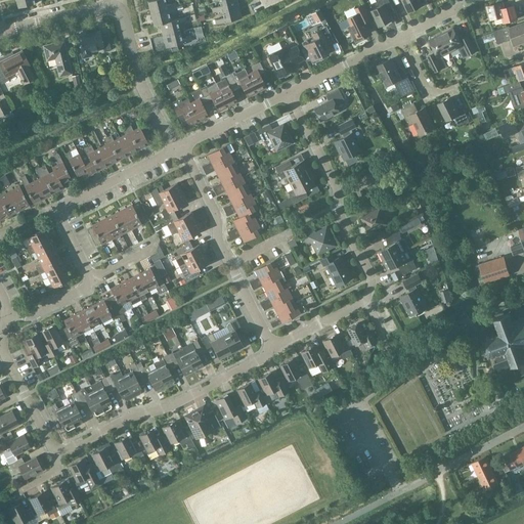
[(149,14),(175,7),(174,3),(165,5),(164,0),(153,0),(146,2),(149,14)]
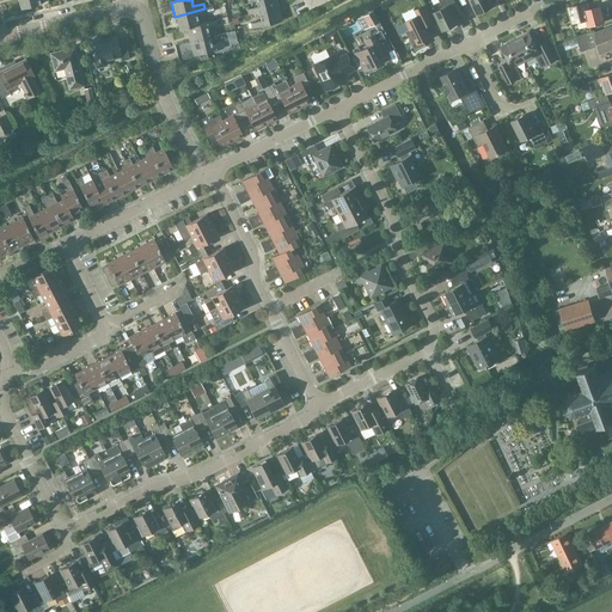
[(257,12),(277,7),(275,0),(254,0),(256,7),(246,10),(248,16),(257,12)]
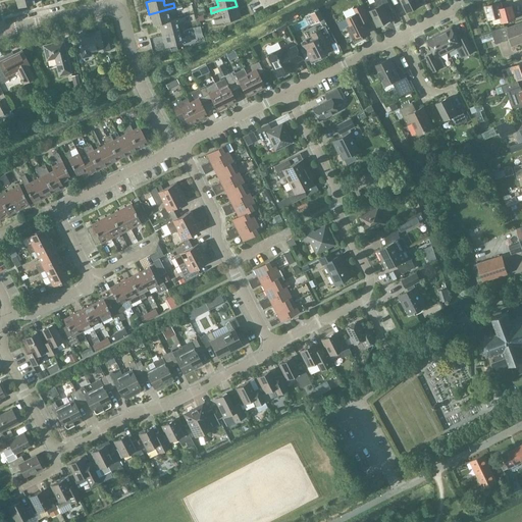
[(387,14),(393,11),(386,0),(374,0),(378,7),(370,10),(378,27),(390,20),(387,14)]
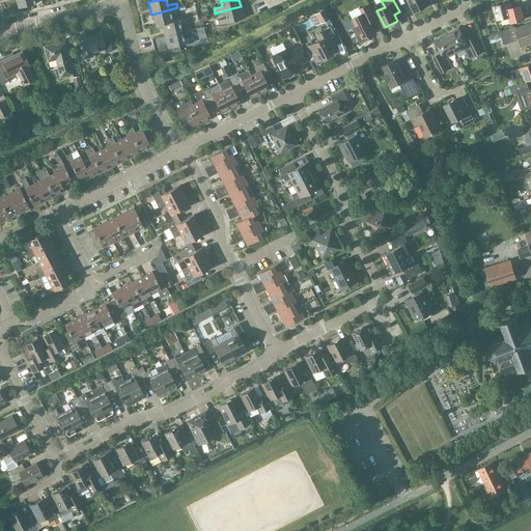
[(407,0),(414,12),(428,5),(425,0),(407,0)]
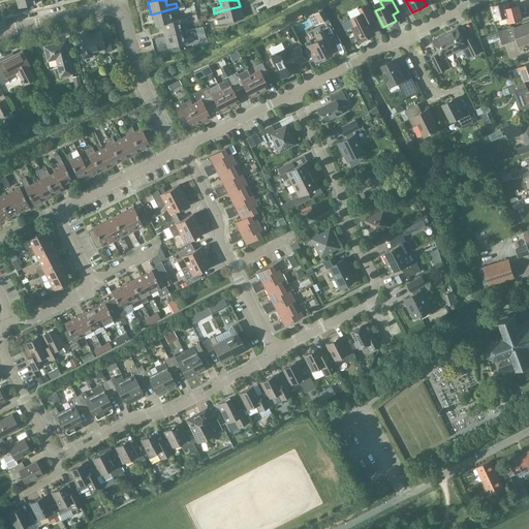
[(508,23),(522,19),(519,5),(509,8),(507,2),(490,6),(493,21),(506,17),(508,23)]
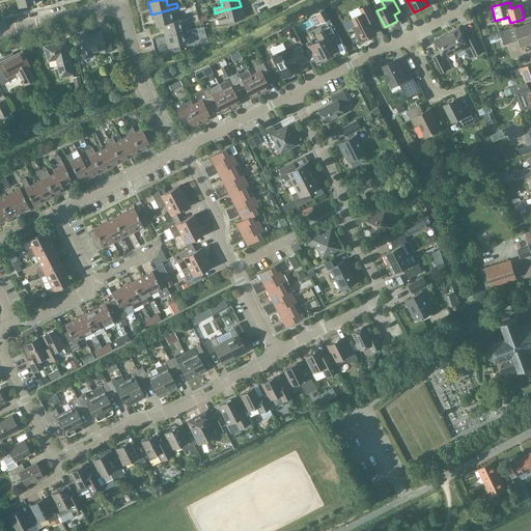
[(369,23),(374,20),(367,5),(360,9),(362,14),(353,19),(356,26),(352,27),(360,44),(368,39),(367,36),(374,32),(369,23)]
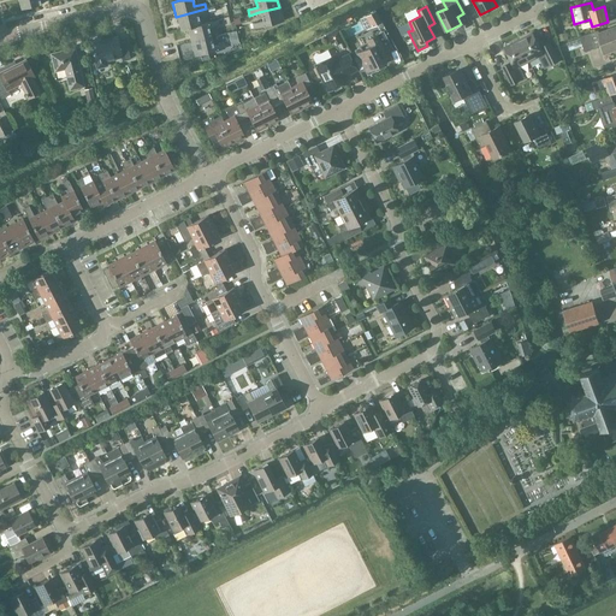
[(259,12),(261,21),(252,24),(253,29),(283,22),(279,7),(259,12)]
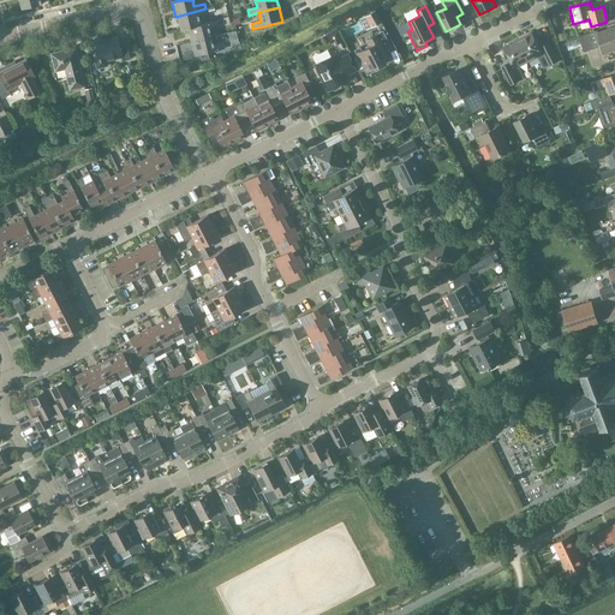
[(199,25),(198,25),(197,16),(207,13),(206,9),(175,17),(179,30),(186,29),(199,25)]
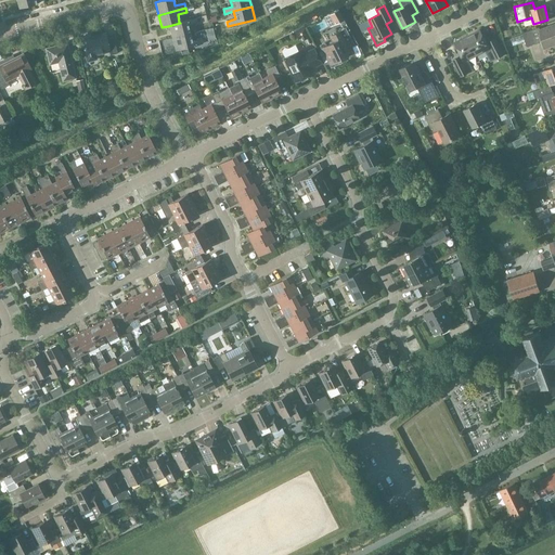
[(338,9),(324,16),(330,26),(343,18),(338,9)]
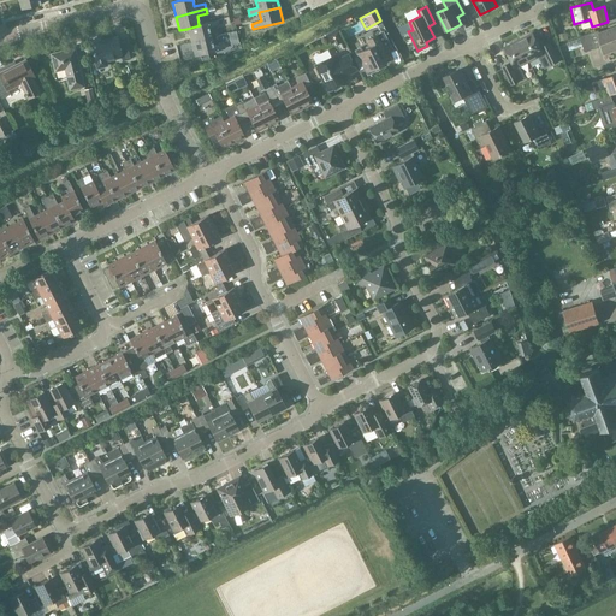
[(190,42),(209,37),(207,29),(218,27),(217,21),(199,25),(200,25),(187,29),(190,42)]
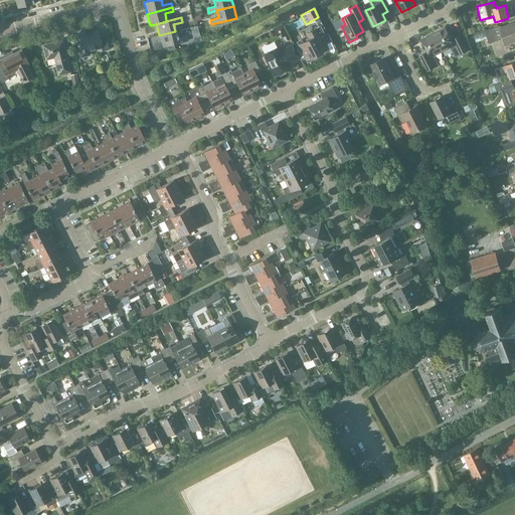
[(505,45),(514,40),(514,22),(501,28),(500,25),(485,30),(489,43),(503,38),(505,45)]
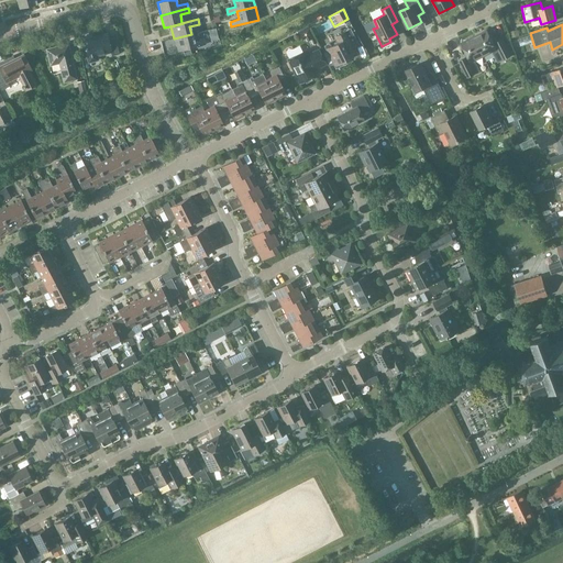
[(309,26),(298,32),(302,41),(305,39),(306,42),(315,37),(309,26)]
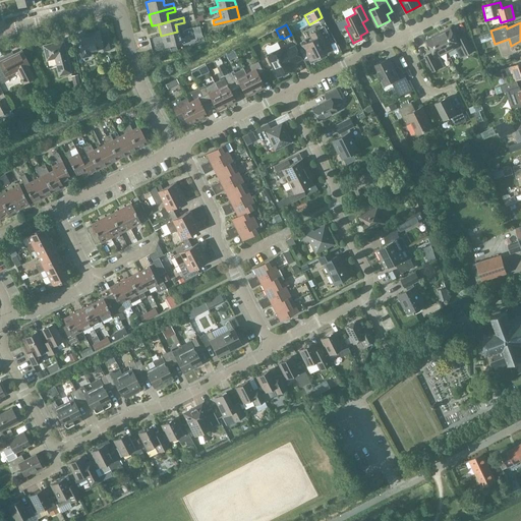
[(304,41),(300,43),(310,63),(317,59),(316,57),(324,53),(320,46),(331,41),(324,27),(309,34),(312,40),(305,43),(304,41)]
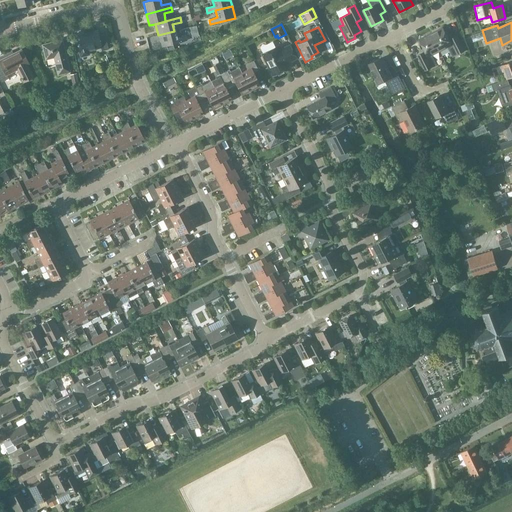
[(431,33),(440,51),(448,47),(453,56),(464,50),(457,36),(449,40),(443,27),(431,33)]
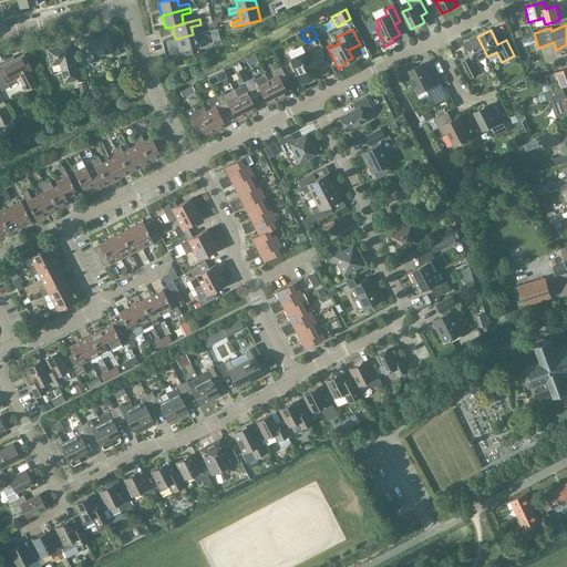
[(193,34),(175,39),(178,52),(206,45),(205,41),(200,41),(199,34),(194,37),(193,34)]
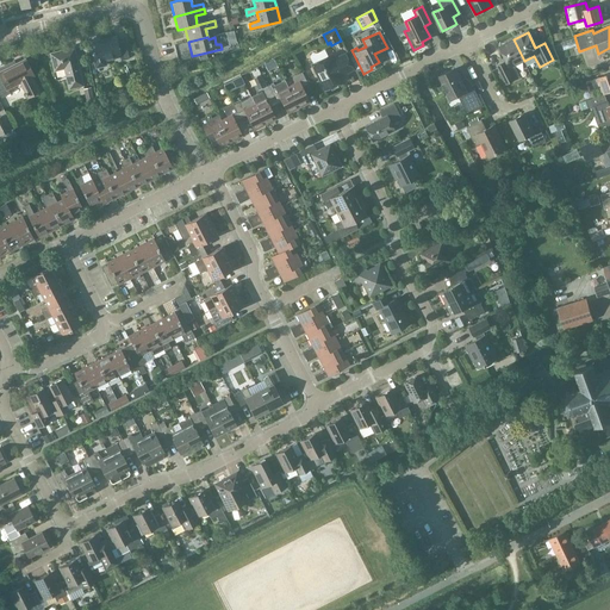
[(119,61),(128,58),(123,42),(116,44),(114,38),(88,44),(95,68),(106,66),(105,61),(118,57),(119,61)]
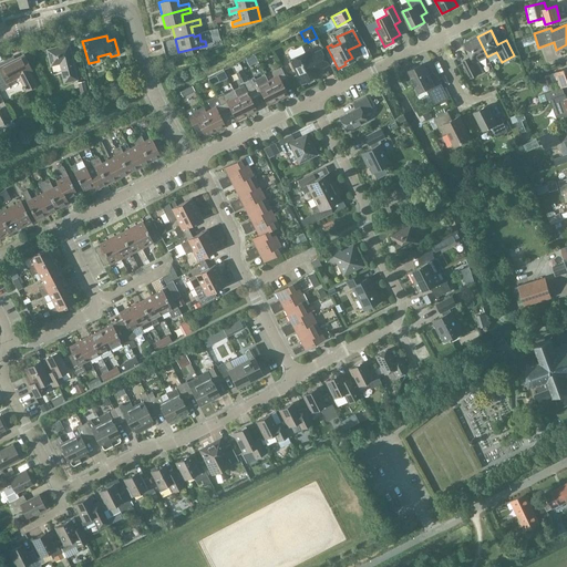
[(477,61),(487,57),(477,37),(464,43),(472,57),(463,61),(471,78),(483,71),(477,61)]
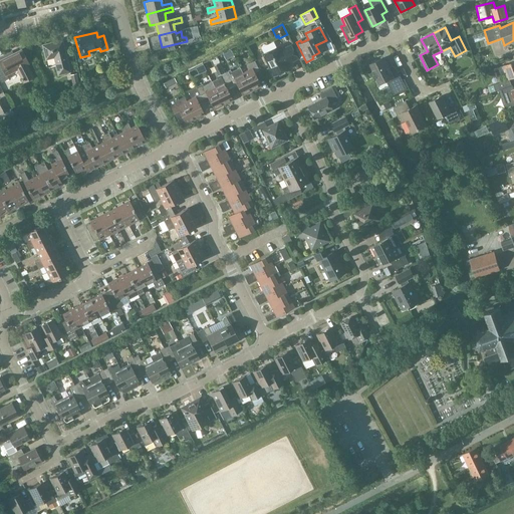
[(151,36),(154,47),(161,45),(158,34),(151,36)]
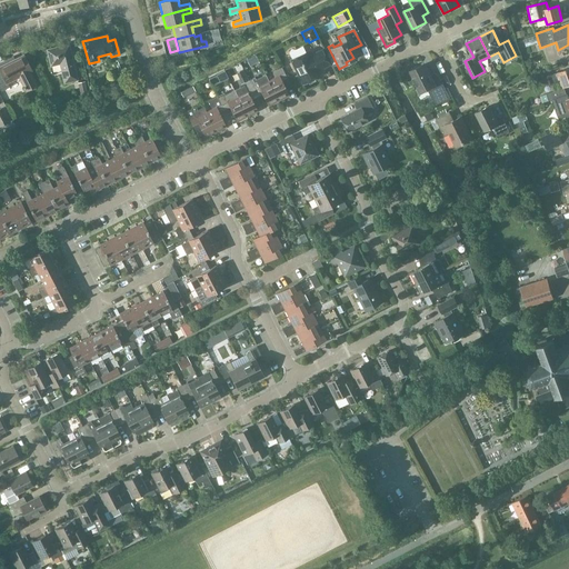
[(63,83),(77,81),(69,49),(61,51),(61,47),(46,50),(50,67),(58,65),(63,83)]
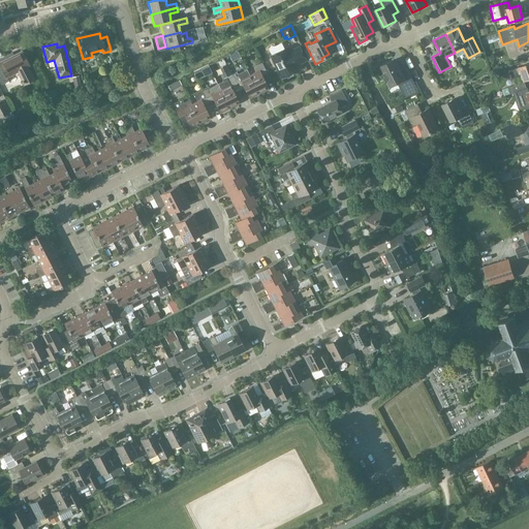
[(300,64),(306,60),(299,47),(288,52),(286,48),(270,56),(281,78),(297,70),(293,64),(297,63),(300,64)]
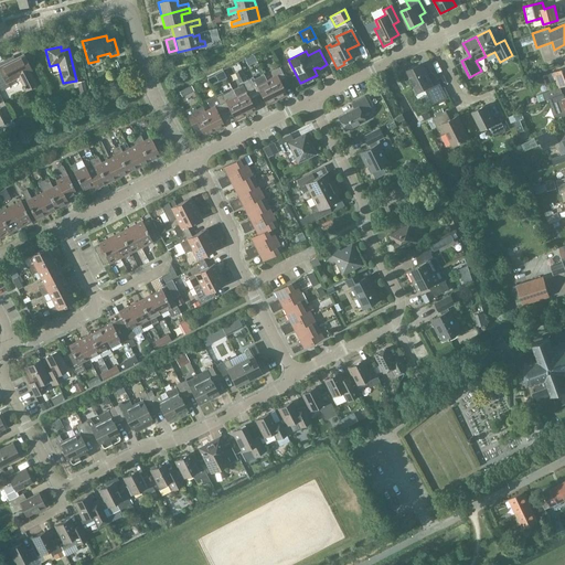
[(24,92),(35,86),(28,73),(31,71),(22,55),(14,60),(13,56),(0,62),(0,87),(1,91),(9,86),(7,83),(18,77),(24,92)]
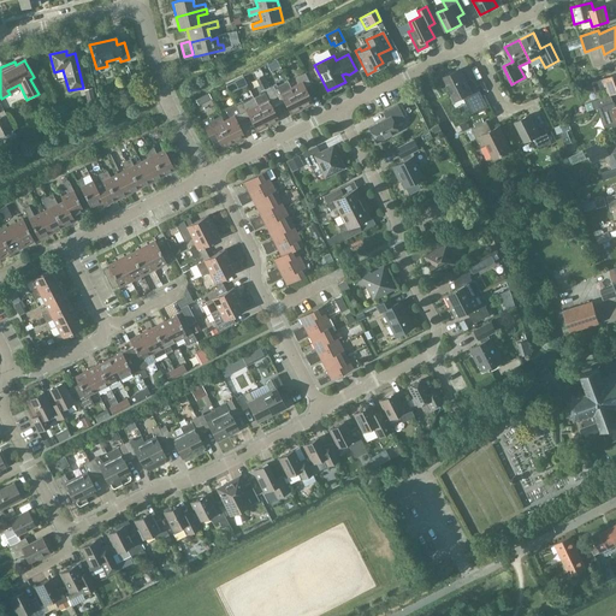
[(468,106),(483,99),(474,81),(467,84),(460,70),(443,77),(455,100),(463,96),(468,106)]
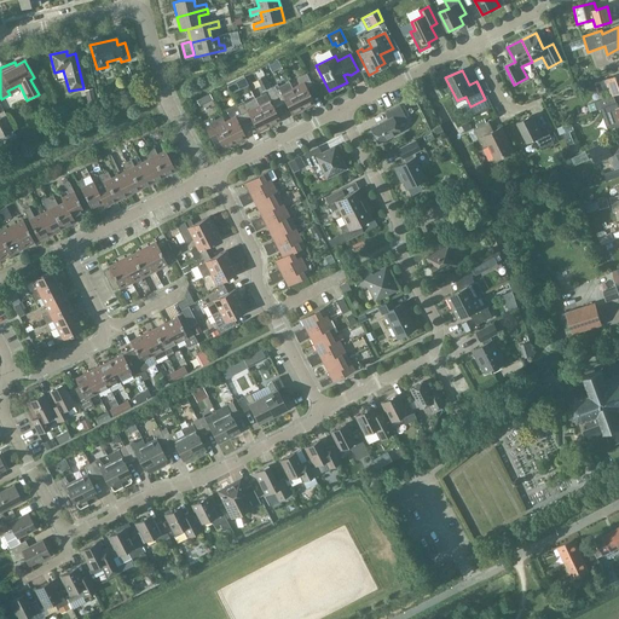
[(293,88),(304,109),(314,104),(307,88),(313,86),(310,79),(306,73),(296,77),(296,81),(299,85),(293,88)]
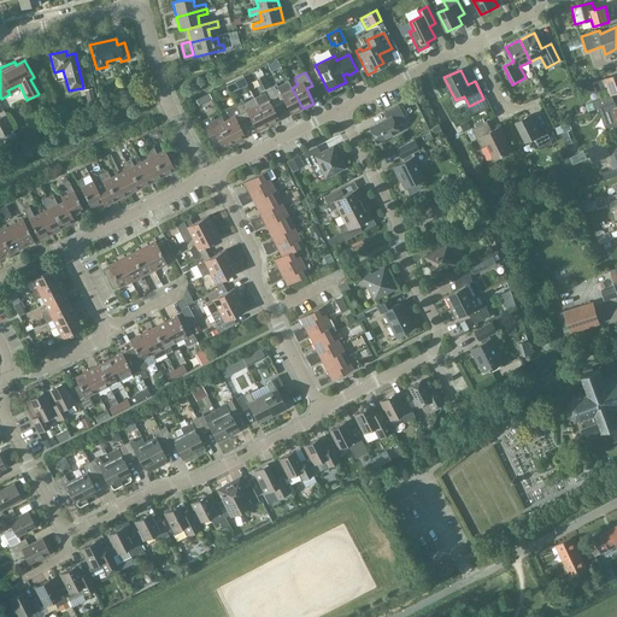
[(611,94),(616,92),(616,74),(605,78),(594,82),(597,90),(609,87),(611,94)]
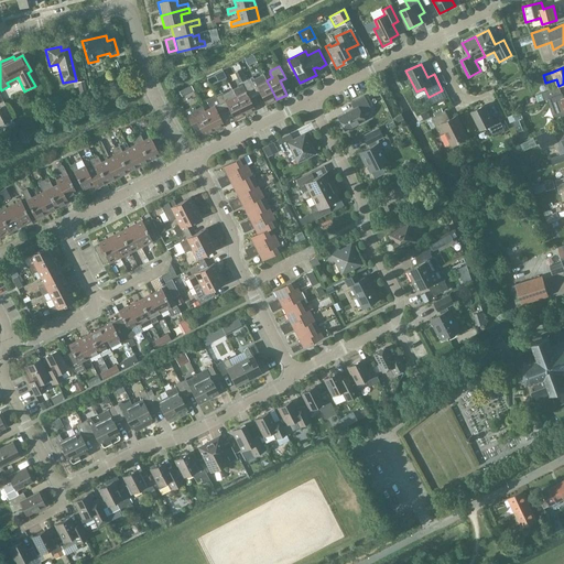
[(226,77),(221,69),(215,73),(218,80),(226,77)]
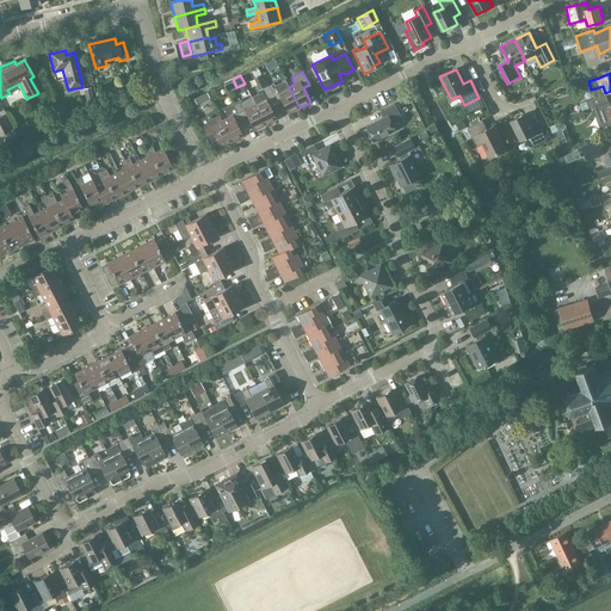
[(300,107),(289,87),(282,90),(279,84),(275,82),(267,86),(272,96),(275,102),(281,99),(288,113),(300,107)]
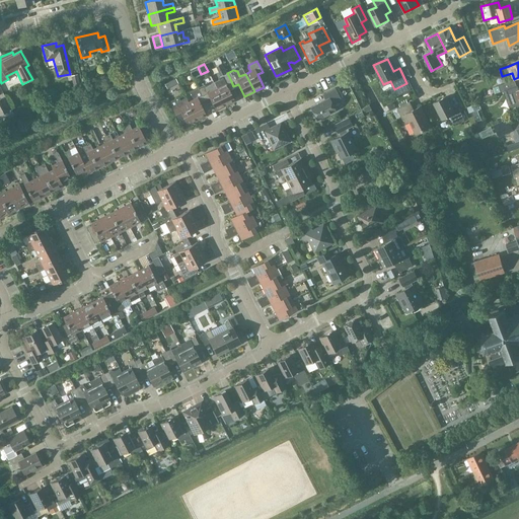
[(233,86),(231,81),(227,73),(218,78),(222,85),(217,88),(226,106),(235,101),(229,88),(233,86)]
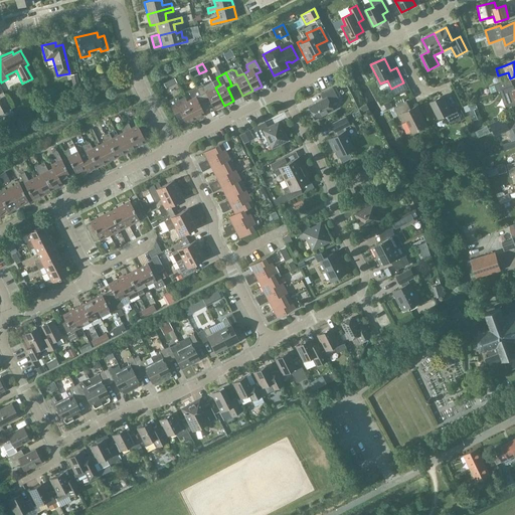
[(78,83),(76,73),(70,75),(72,86),(78,83)]
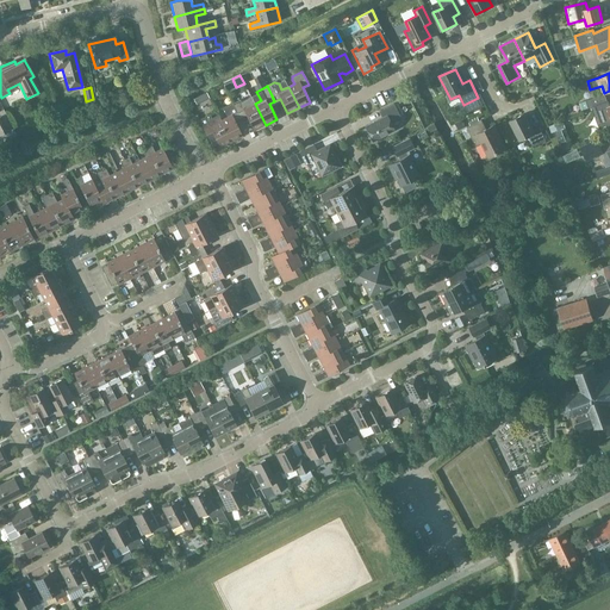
[(585,101),(587,109),(607,101),(604,94),(585,101)]
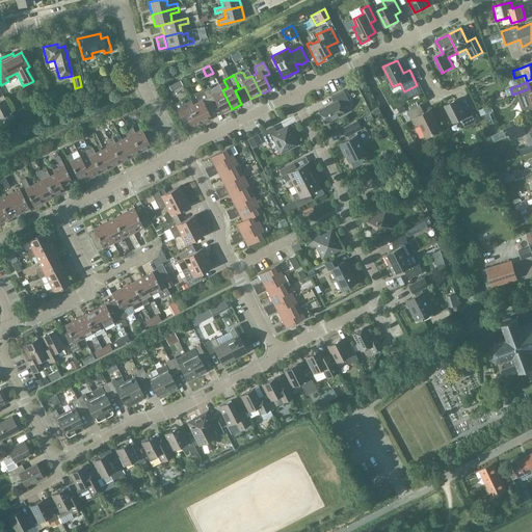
[(232,109),(222,90),(216,94),(212,85),(204,89),(207,98),(210,103),(215,101),(221,113),(232,109)]
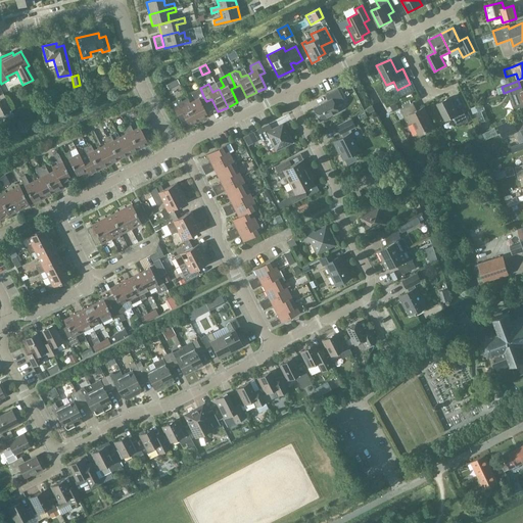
[(206,101),(203,96),(200,88),(191,93),(194,100),(189,103),(198,122),(208,116),(201,103),(206,101)]
